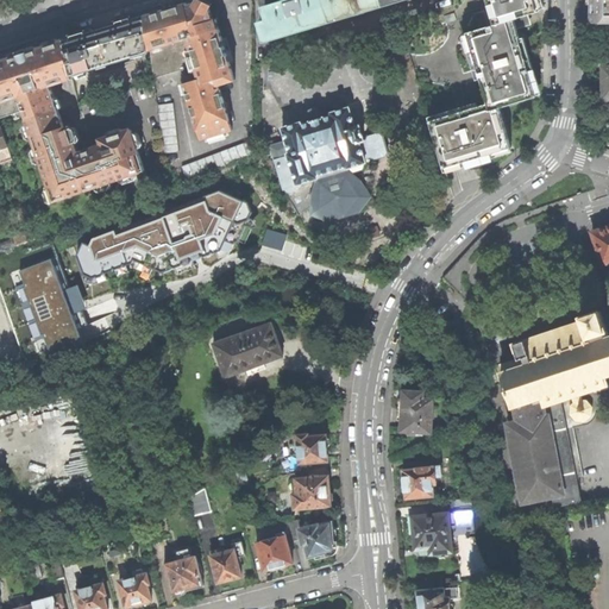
[(146,14),(146,17),(151,50),(155,79),(184,70),(187,66),(184,60),(195,56),(202,79),(186,83),(202,139),(233,130),(226,104),(220,85),(236,80),(226,45),(218,19),(214,20),(211,7),(213,4),(207,1),(203,0),(201,0),(201,2),(188,5),(187,2),(146,14)]
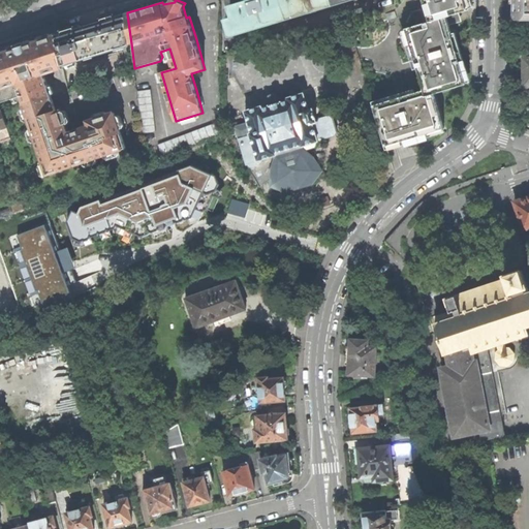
[(231,21),(235,32),(342,0),(258,0),(238,6),(235,7),(239,19),(231,21)]
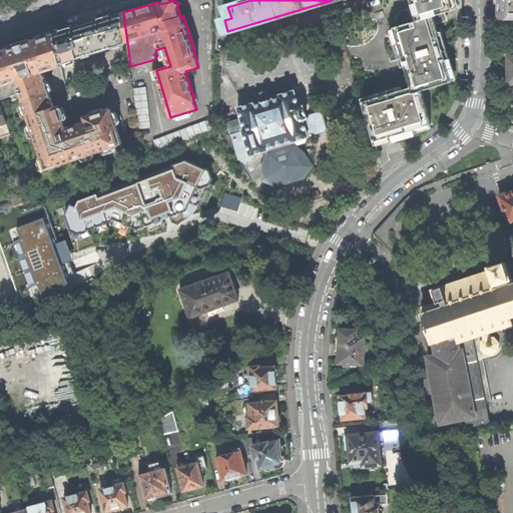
[(411,0),(418,21),(394,28),(395,29),(391,30),(402,68),(406,66),(412,87),(363,102),(376,145),(403,136),(431,128),(430,124),(431,124),(421,91),(454,81),(453,80),(457,79),(447,47),(442,31),(439,32),(436,24),(449,21),(446,12),(458,9),(457,8),(461,7),(459,0),(411,0)]
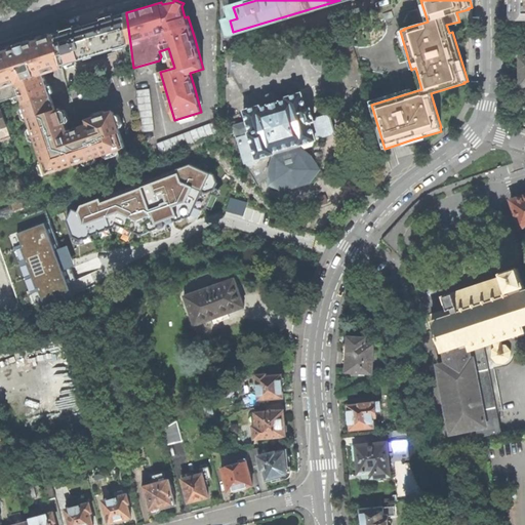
[(524,0),(510,0),(510,19),(524,18),(524,0)]
